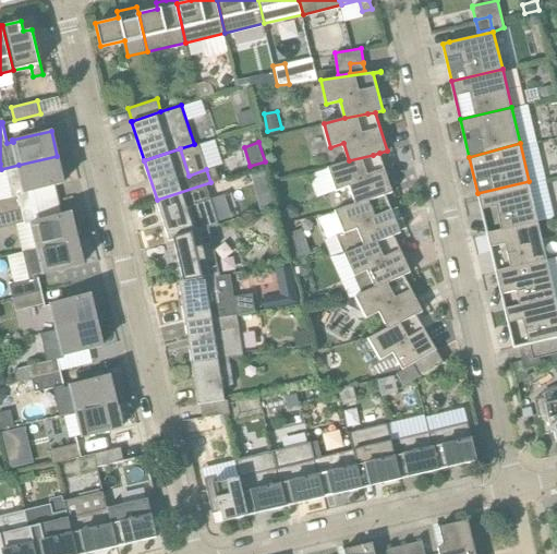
[(379,196),(386,194),(394,192),(379,153),(373,155),(349,160),(328,167),(337,191),(350,185),(356,203),(379,196)]
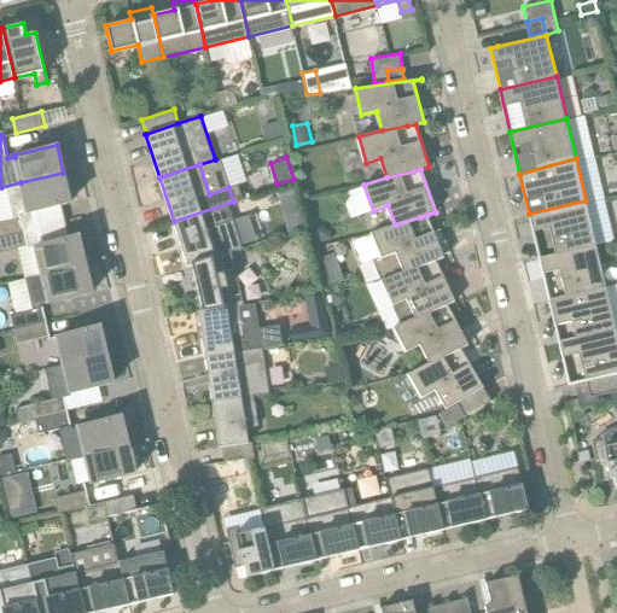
[(63,173),(21,182),(28,211),(70,200),(63,173)]
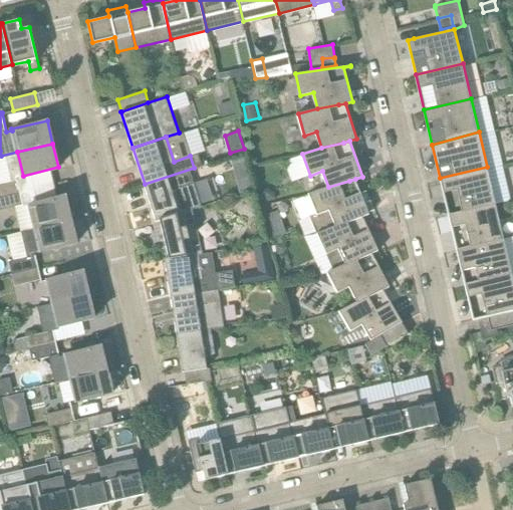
[(160,220),(189,208),(181,185),(197,180),(194,168),(145,184),(156,221),(160,220)]
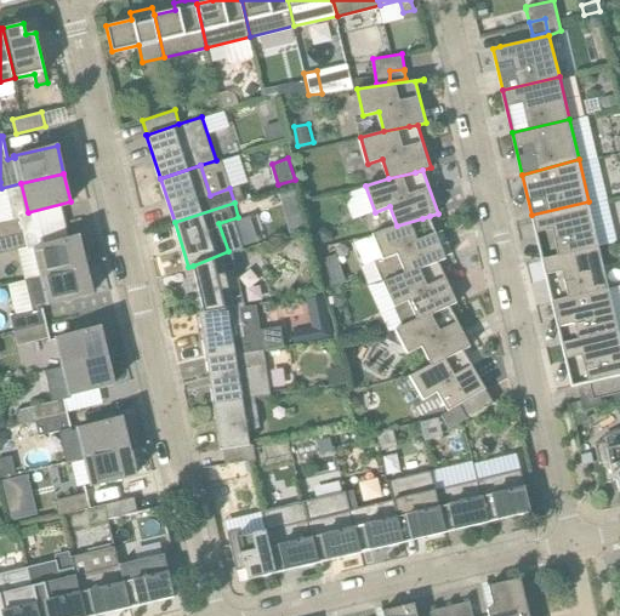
[(599,245),(589,204),(533,217),(542,258),(599,245)]
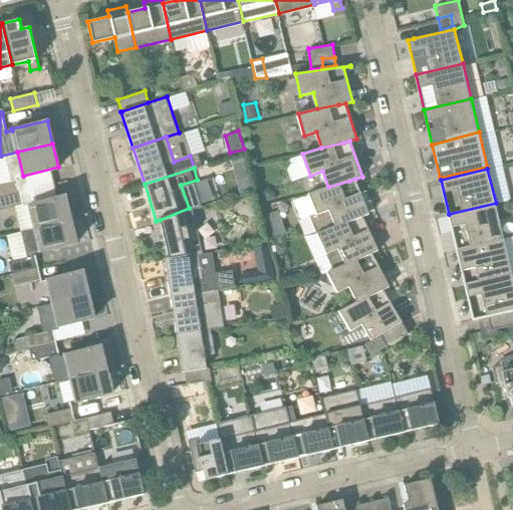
[(0,195),(20,191),(17,179),(0,182),(0,195)]
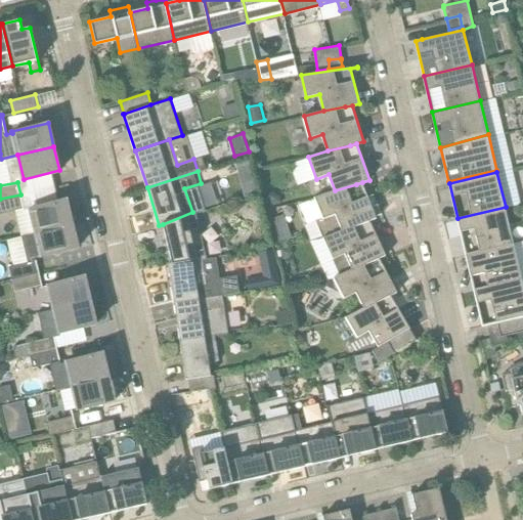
[(363,223),(371,220),(377,218),(362,182),(356,184),(335,190),(315,198),(323,219),(336,214),(342,230),(363,223)]
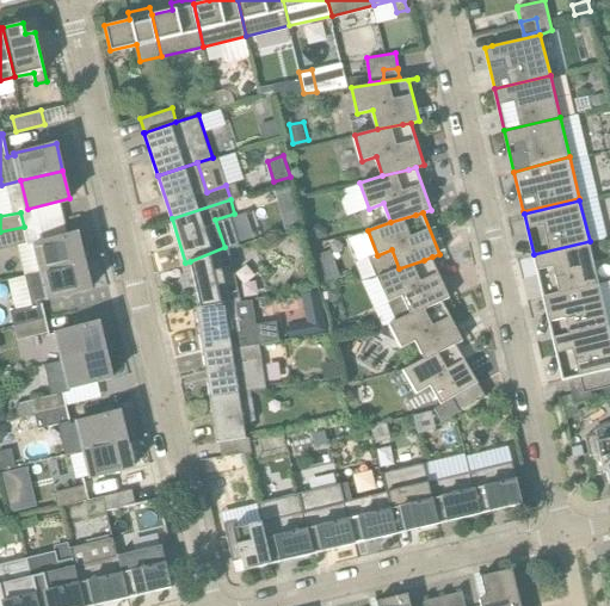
[(0,248),(28,242),(24,227),(0,232),(0,248)]
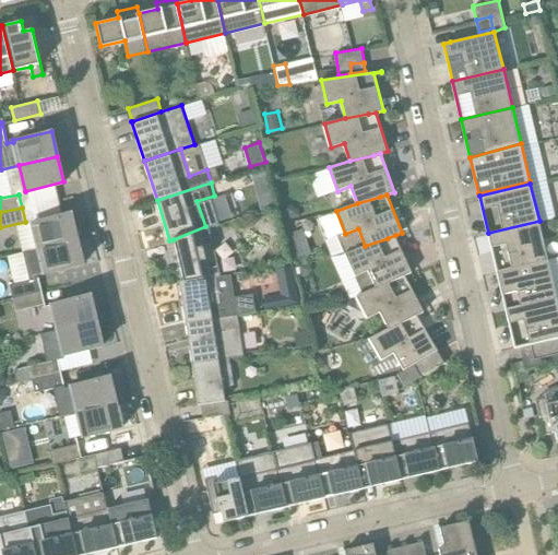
[(38,247),(76,237),(71,212),(32,222),(38,247)]
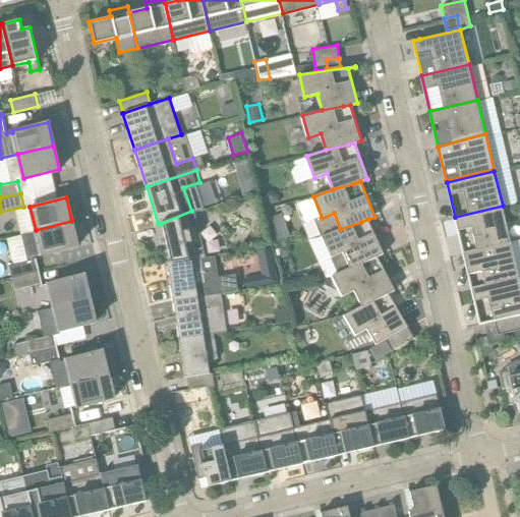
[(511,241),(503,206),(455,217),(463,252),(511,241)]
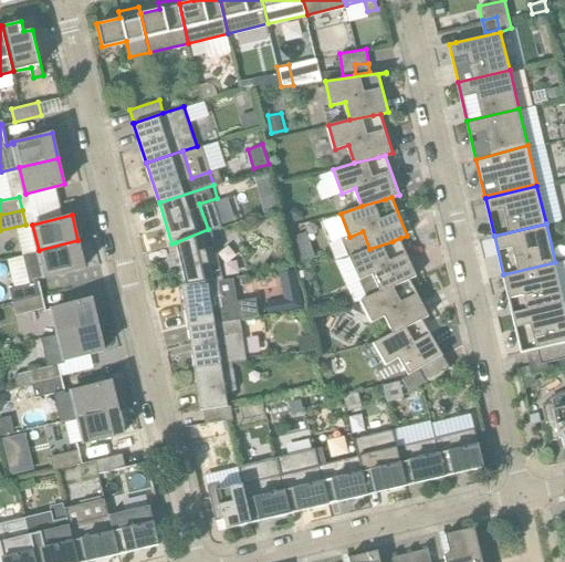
[(186,283),(223,279),(212,228),(208,229),(176,242),(186,283)]
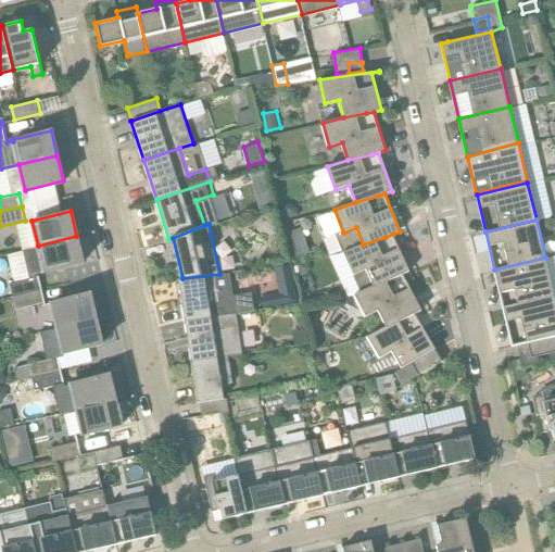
[(396,277),(403,274),(410,271),(393,234),(386,237),(363,245),(343,252),(354,275),(366,270),(374,286),(396,277)]
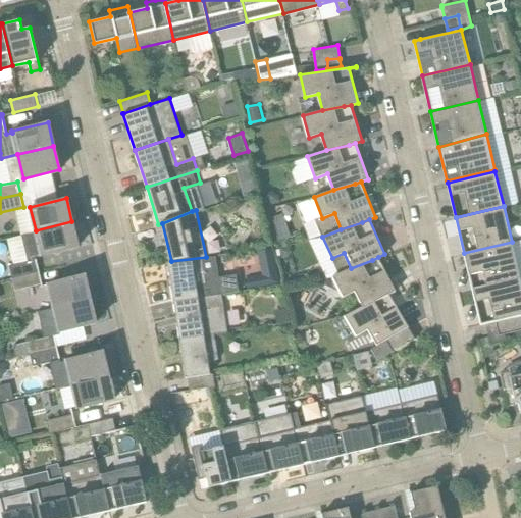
[(71,221),(36,230),(41,254),(77,246),(71,221)]
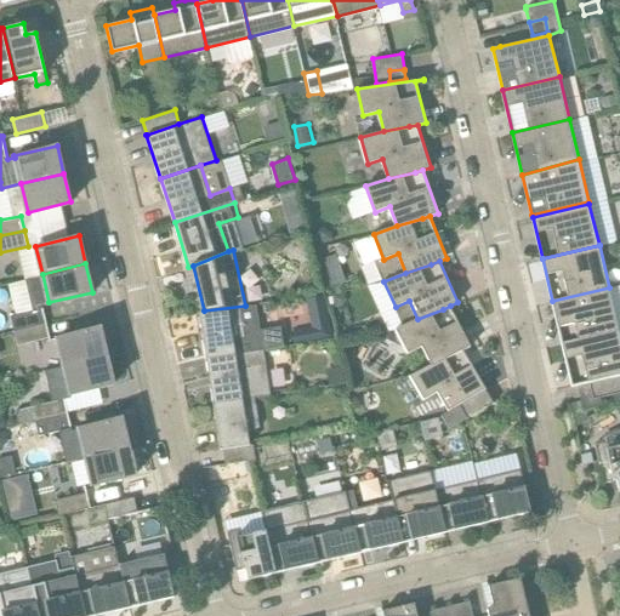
[(11,277),(18,306),(34,302),(28,273),(11,277)]
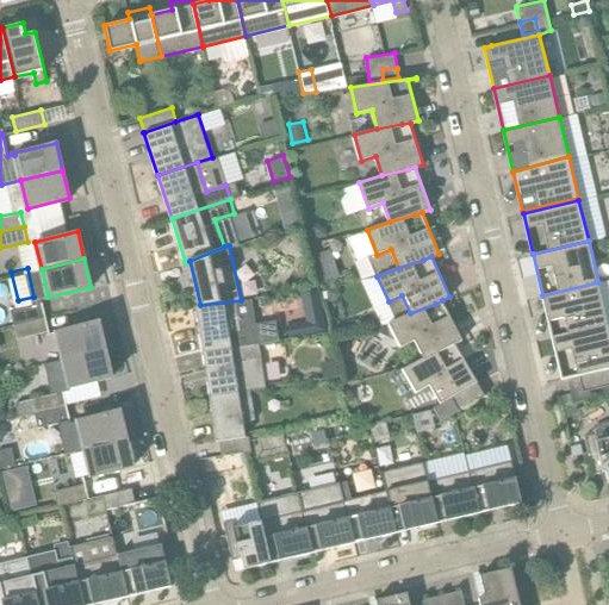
[(608,324),(598,282),(542,295),(552,337),(608,324)]
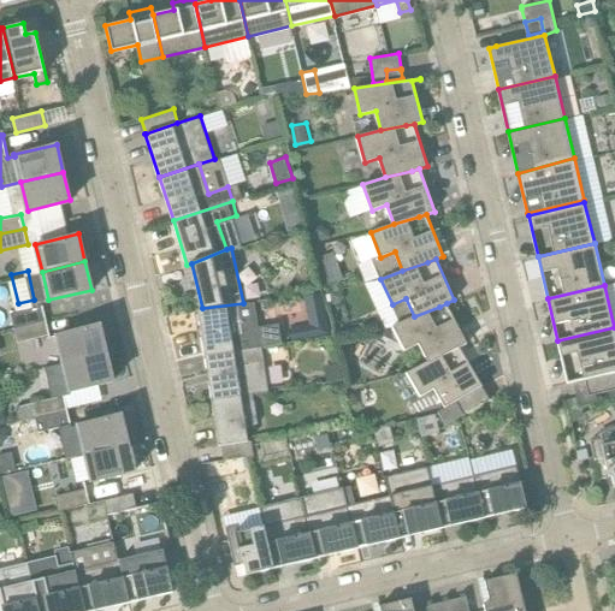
[(205,354),(266,344),(259,301),(243,303),(202,308),(197,309),(205,354)]
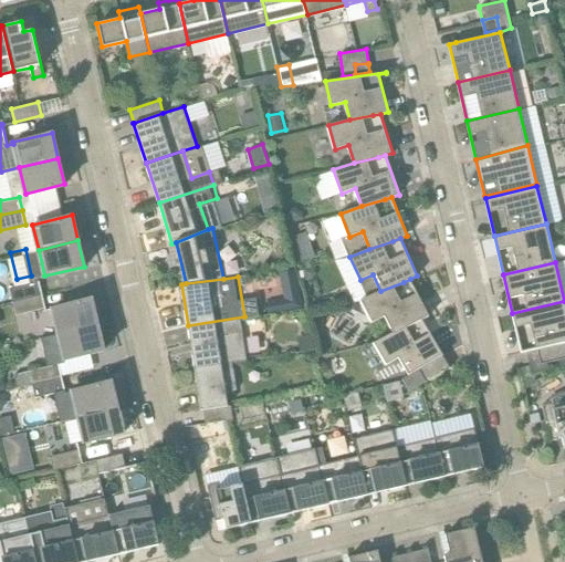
[(416,322),(422,319),(429,315),(410,279),(404,282),(380,291),(361,300),(373,322),(385,316),(394,333),(416,322)]
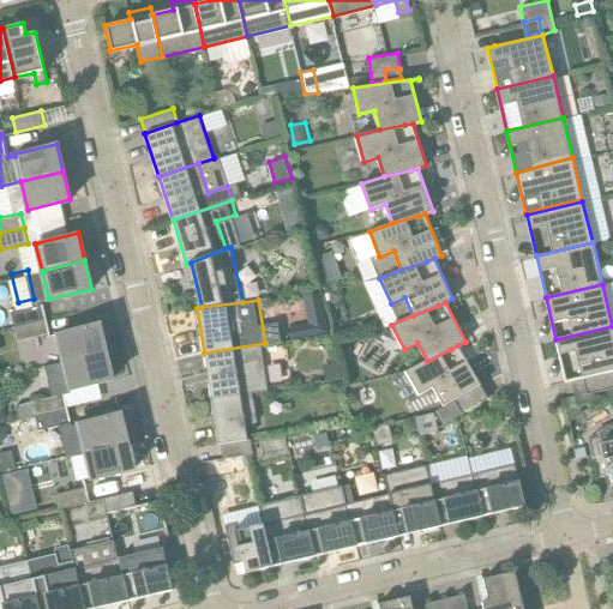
[(14,325),(46,318),(42,303),(11,311),(14,325)]
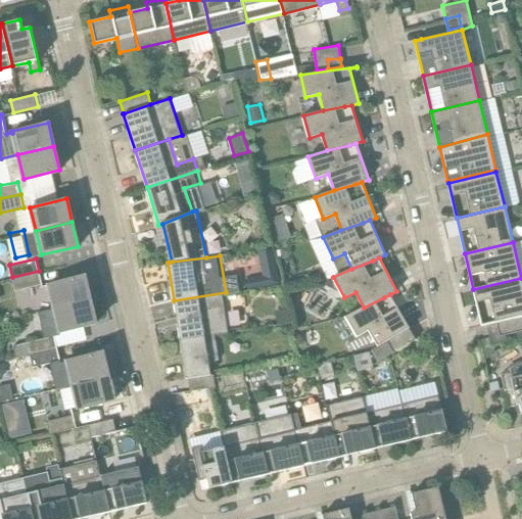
[(15,289),(42,283),(39,271),(12,277),(15,289)]
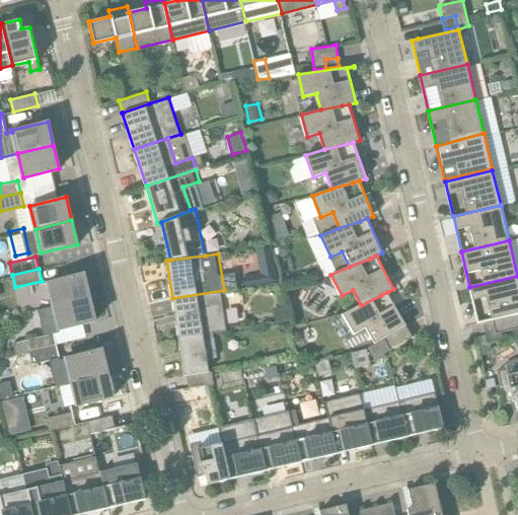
[(236,276),(238,287),(267,282),(265,271),(236,276)]
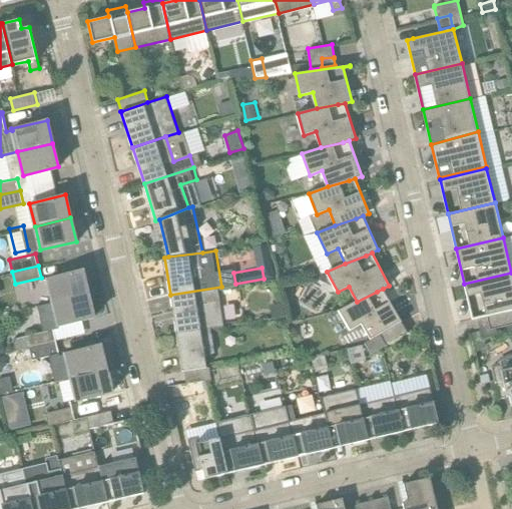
[(53,301),(88,293),(83,270),(47,279),(53,301)]
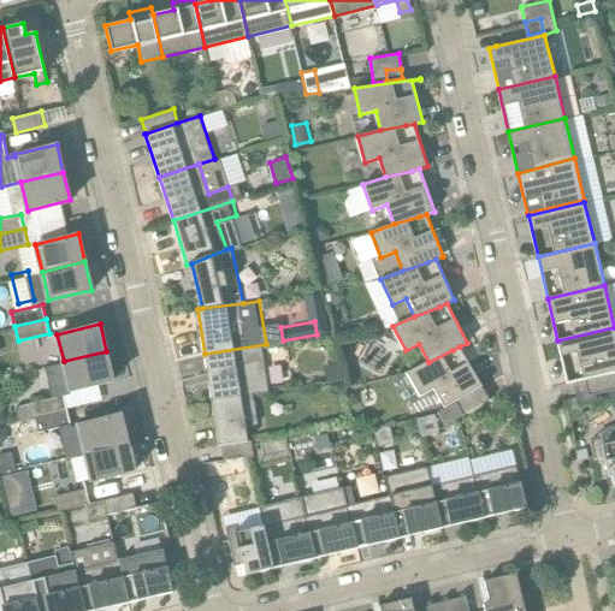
[(614,327),(557,340),(568,383),(577,380),(614,371),(614,327)]
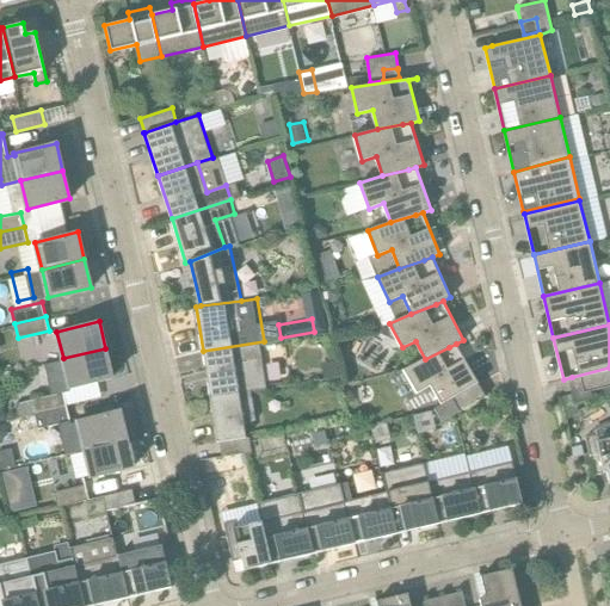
[(210,395),(251,389),(246,359),(266,357),(264,341),(203,351),(210,395)]
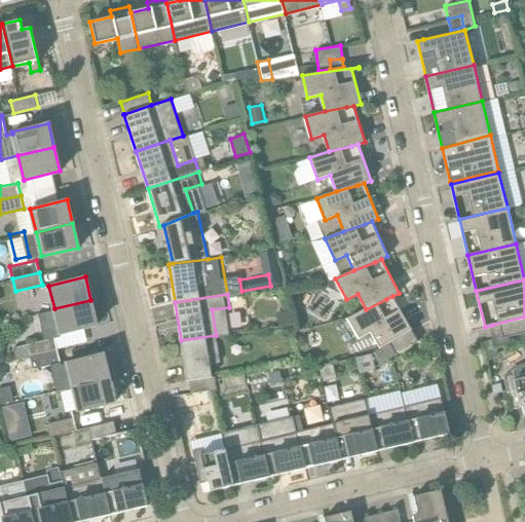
[(389,342),(412,329),(392,296),(386,299),(366,309),(347,319),(360,338),(371,332),(380,347),(389,342)]
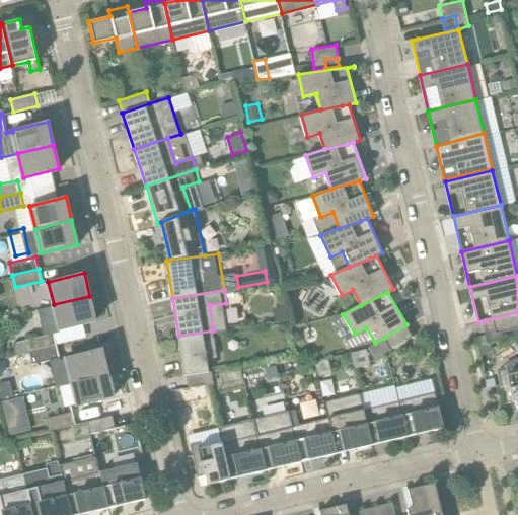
[(89,296),(54,304),(59,328),(95,320),(89,296)]
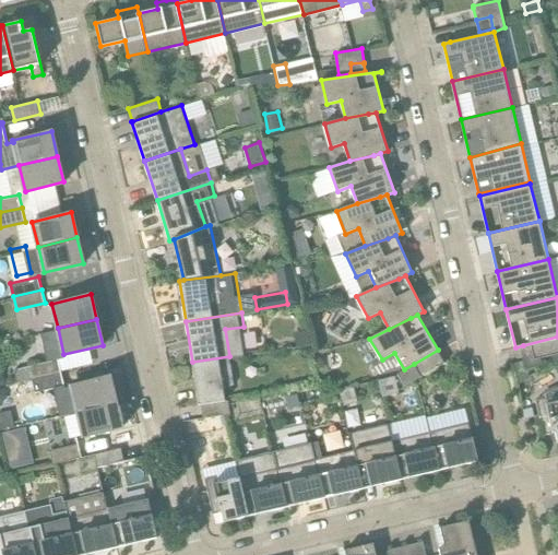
[(534,358),(557,352),(557,339),(532,344),(534,358)]
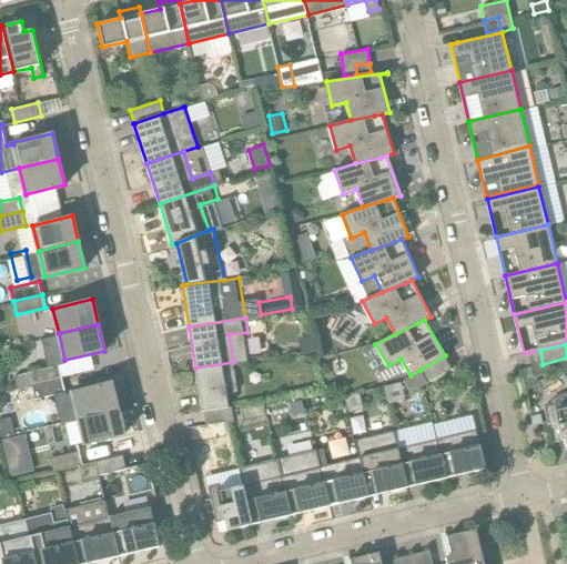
[(445,355),(421,370),(424,384),(428,382),(452,368),(445,355)]
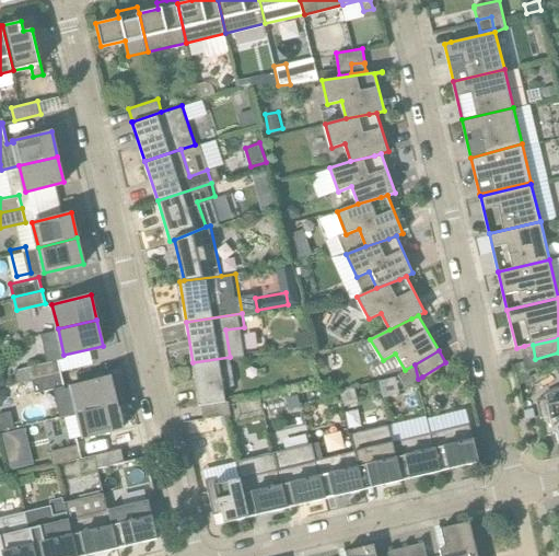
[(201,404),(225,401),(223,386),(234,384),(230,357),(193,362),(199,404),(201,404)]
